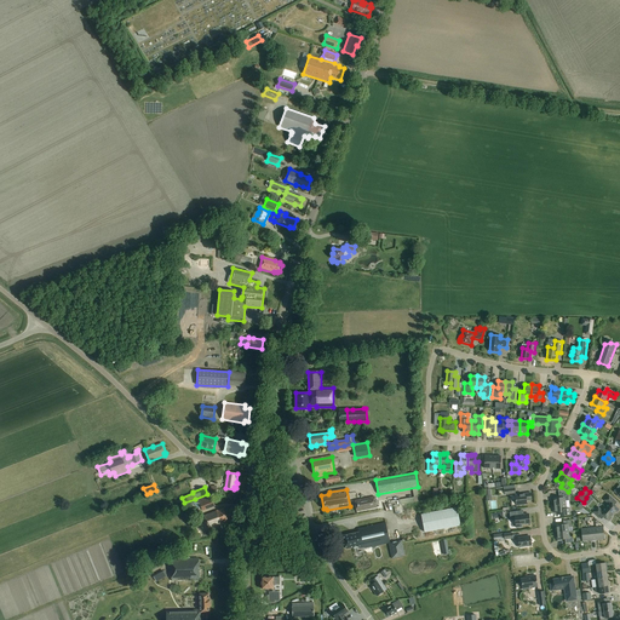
[(552,499),(554,506),(566,505),(566,501),(569,500),(568,494),(558,491),(560,492),(561,498),(552,499)]
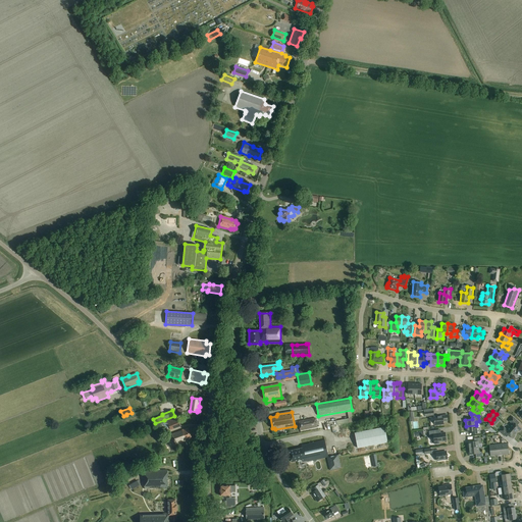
[(448,421),(447,415),(433,417),(434,426),(444,424),(444,421),(448,421)]
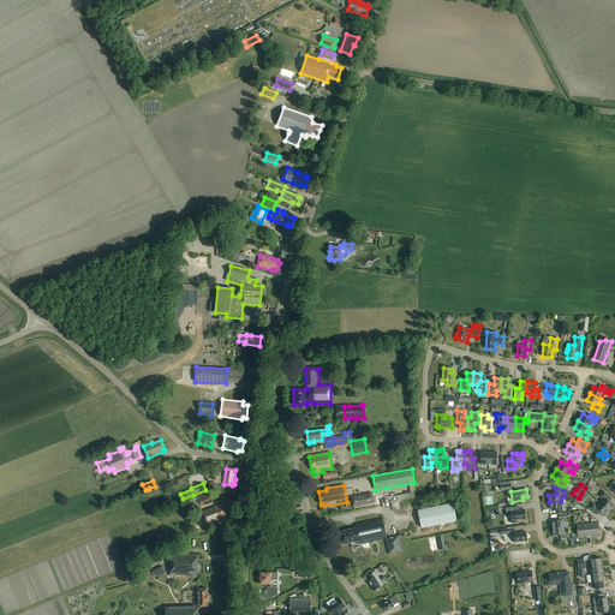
[(195,508),(201,506),(201,507),(214,502),(209,490),(191,496),(191,497),(187,500),(190,505),(192,503),(195,508)]
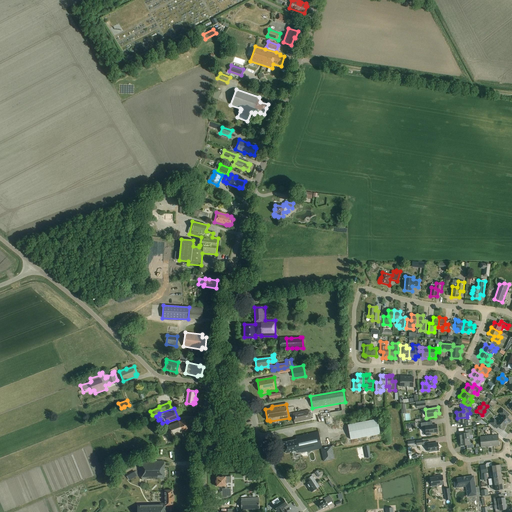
[(499,418),(507,425),(508,423),(509,424),(511,421),(506,416),(508,414),(503,409),(499,413),(502,416),(499,418)]
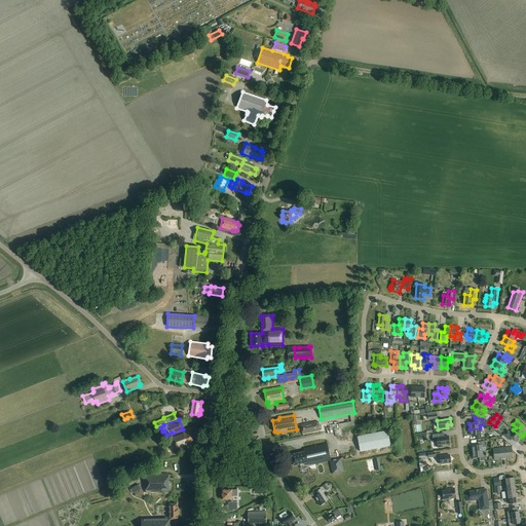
[(317,421),(301,424),(302,434),(320,430),(317,421)]
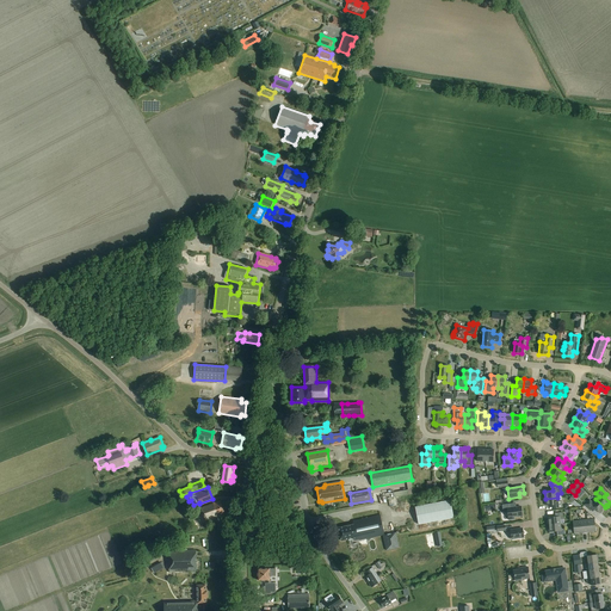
[(557,498),(545,499),(547,506),(554,505),(554,508),(562,508),(561,501),(557,501),(557,498)]
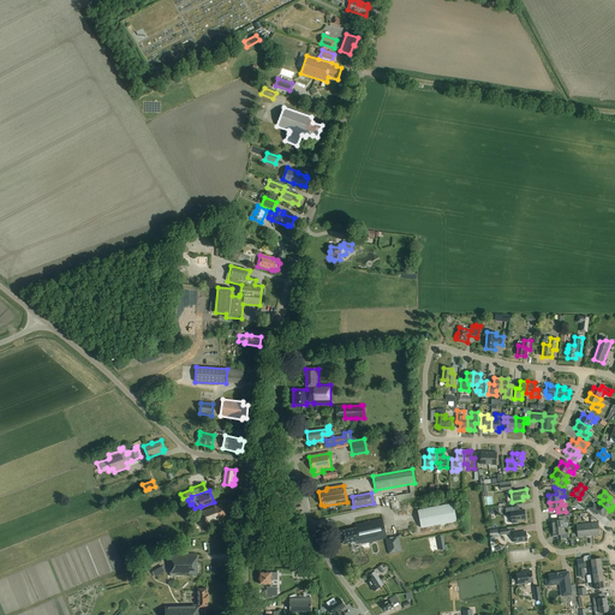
[(607,513),(609,511),(599,502),(597,506),(593,503),(589,508),(596,514),(598,512),(604,518),(607,514),(607,513)]
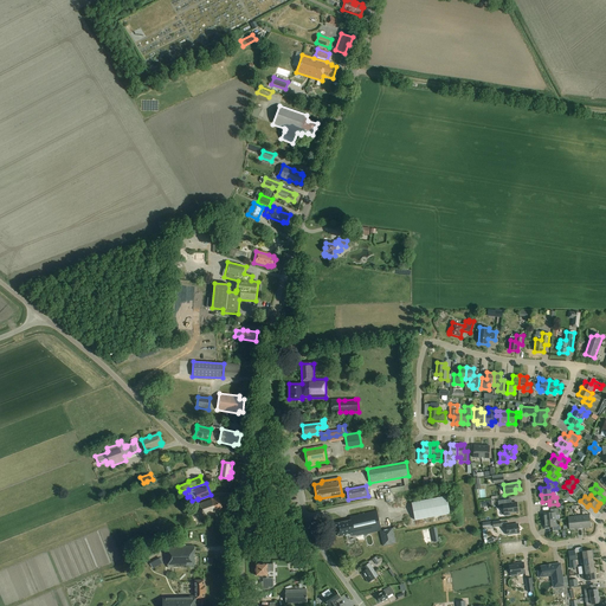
[(224,509),(219,496),(200,503),(205,517),(214,514),(214,513),(224,509)]
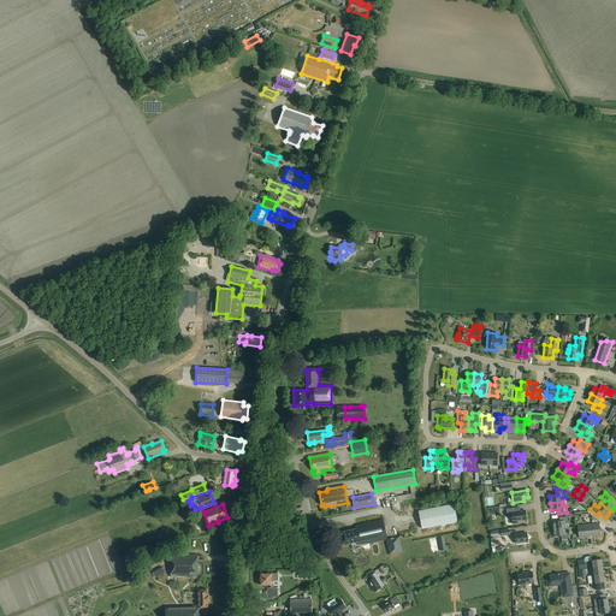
[(419,510),(422,529),(457,522),(454,504),(419,510)]
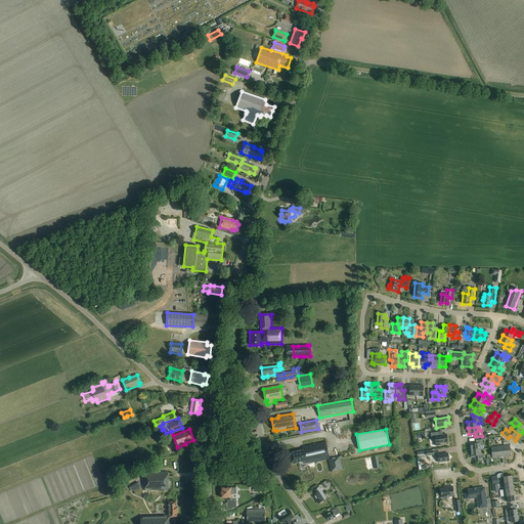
[(442,435),(442,432),(430,433),(431,437),(435,436),(436,444),(447,442),(446,434),(442,435)]
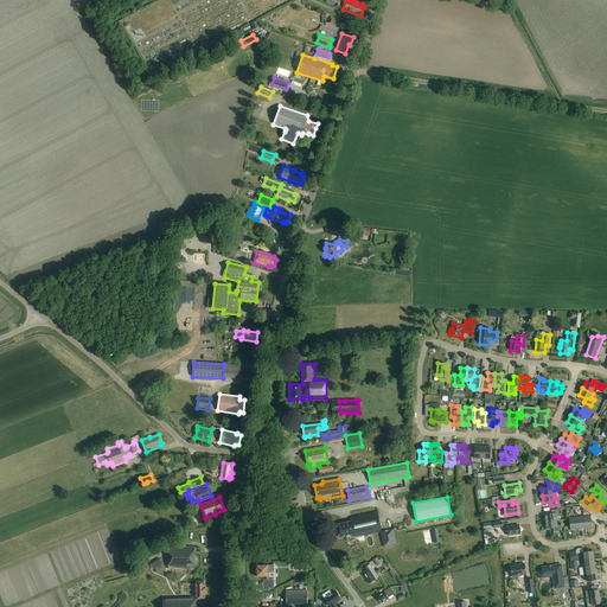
[(544,515),(544,522),(556,521),(556,517),(560,516),(558,510),(551,510),(551,513),(544,515)]
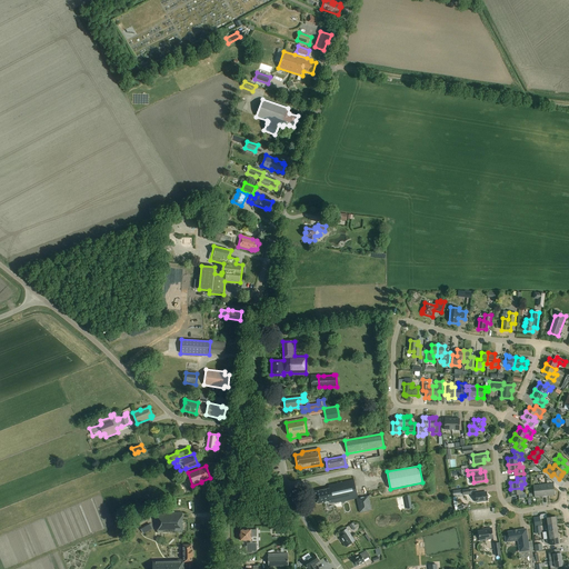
[(358,499),(355,480),(329,486),(327,489),(316,491),(318,500),(317,500),(317,502),(318,502),(318,503),(325,502),(328,502),(328,501),(330,501),(331,502),(335,502),(357,498),(360,512),(371,510),(369,497),(358,499)]
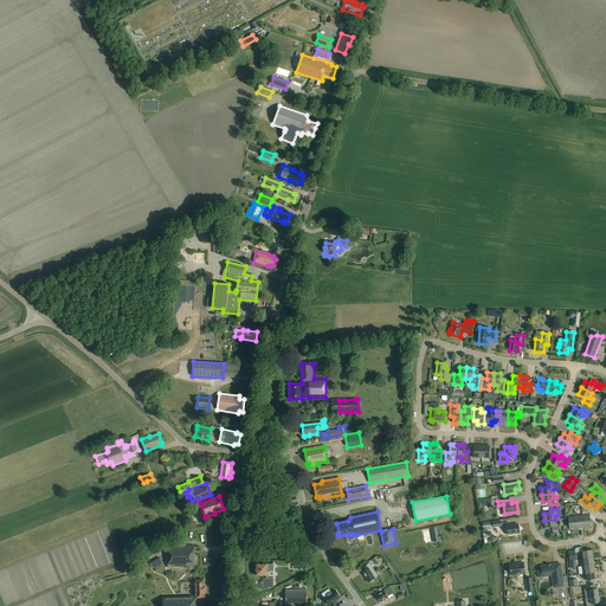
[(555,520),(543,521),(545,528),(552,527),(553,530),(561,530),(560,527),(560,522),(556,522),(555,520)]
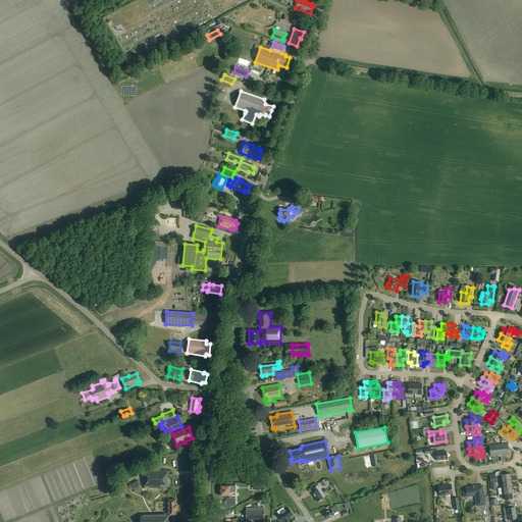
[(447,454),(447,452),(441,453),(440,452),(439,453),(436,453),(437,461),(447,460),(447,458),(449,456),(447,454)]
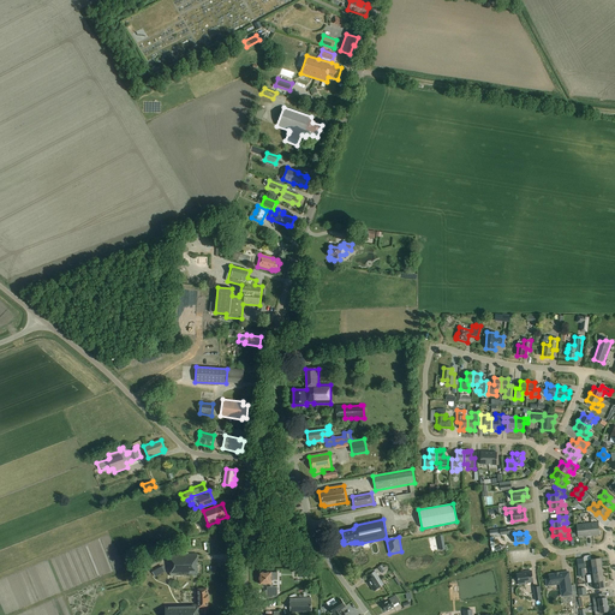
[(171,575),(189,574),(198,574),(197,555),(171,555),(171,575)]
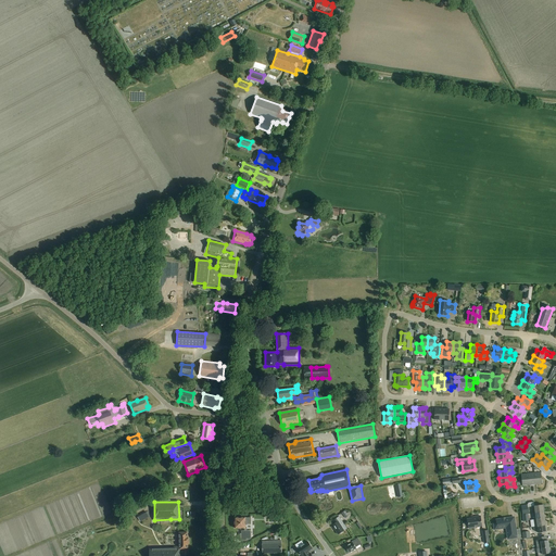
[(138,516),(140,521),(150,517),(148,512),(138,516)]
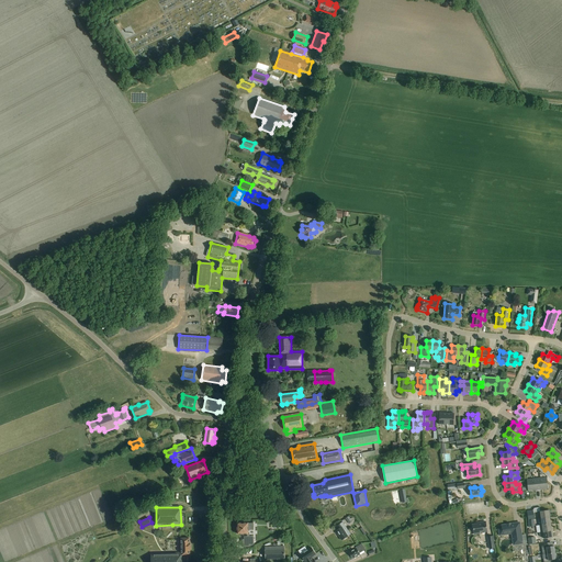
[(487,531),(485,521),(480,523),(480,524),(472,525),(474,535),(480,534),(479,532),(487,531)]
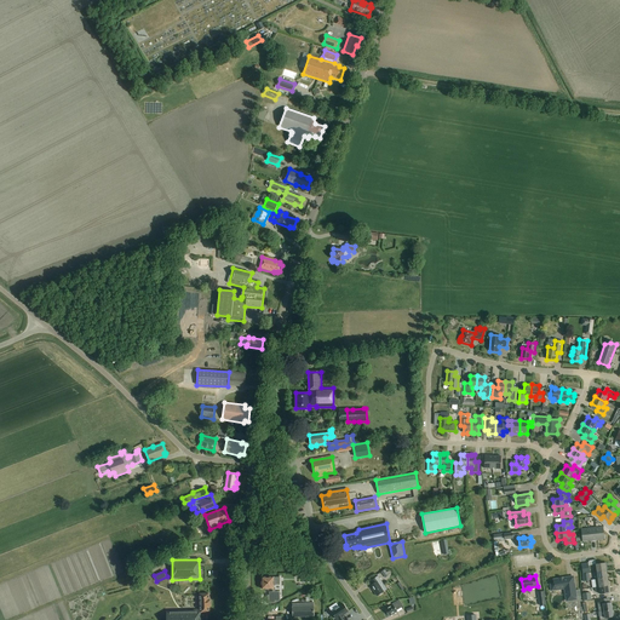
[(274,583),(280,581),(280,577),(262,578),(263,589),(274,589),(274,583)]
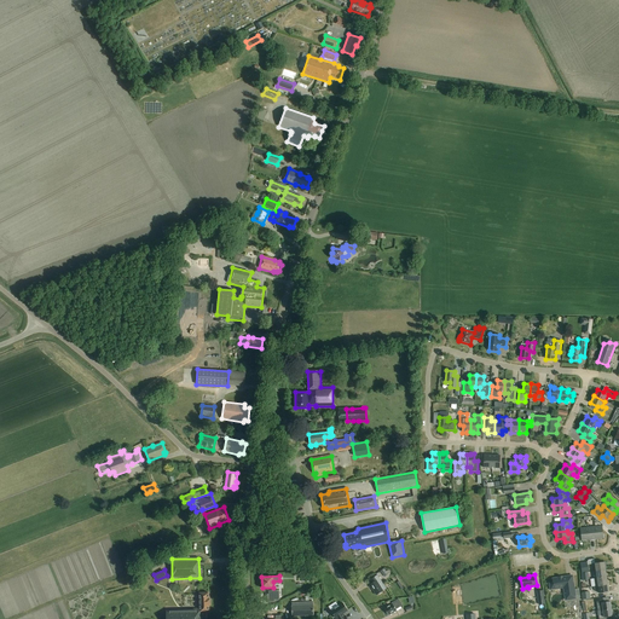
[(376,595),(383,590),(386,589),(377,576),(370,579),(372,583),(370,584),(376,595)]
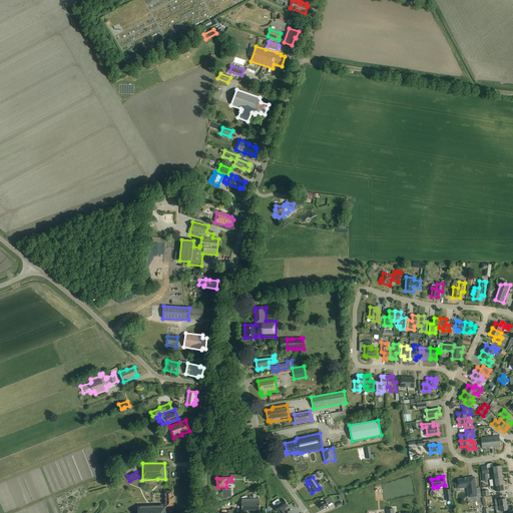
[(469,497),(477,496),(474,477),(466,479),(466,478),(463,478),(463,479),(458,480),(458,483),(455,484),(456,486),(455,486),(456,489),(459,489),(459,488),(464,487),(464,488),(467,487),(469,497)]
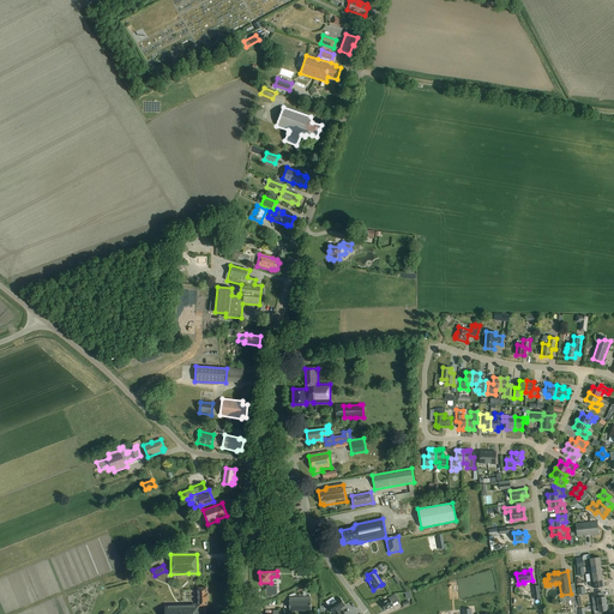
[(198,613),(198,611),(199,611),(206,611),(206,607),(208,607),(208,600),(209,600),(209,594),(208,594),(208,588),(198,588),(198,603),(166,605),(164,613),(198,613)]
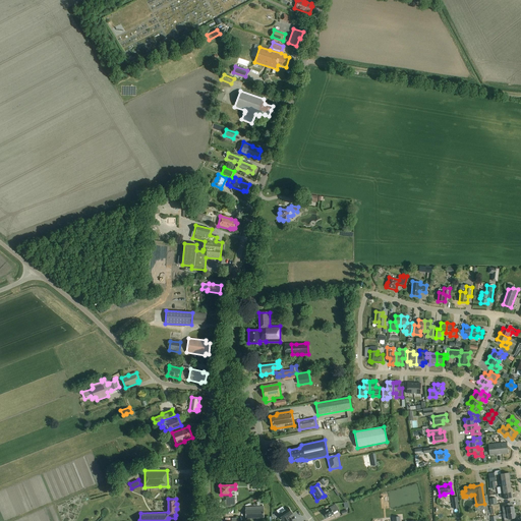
[(339,510),(335,504),(330,508),(330,509),(324,512),(328,517),(334,514),(333,513),(339,510)]
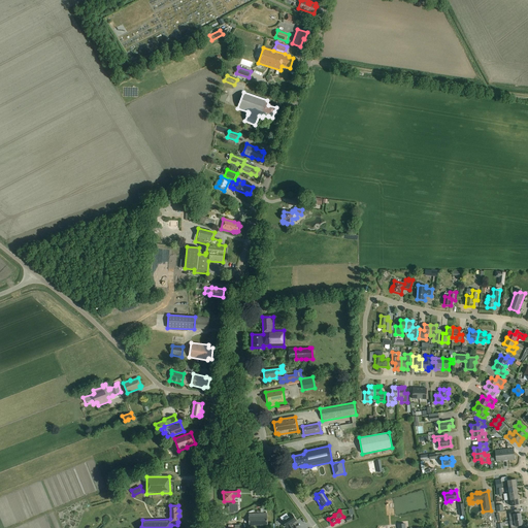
[(509,521),(514,521),(522,520),(521,514),(515,514),(515,512),(508,512),(509,517),(509,521)]
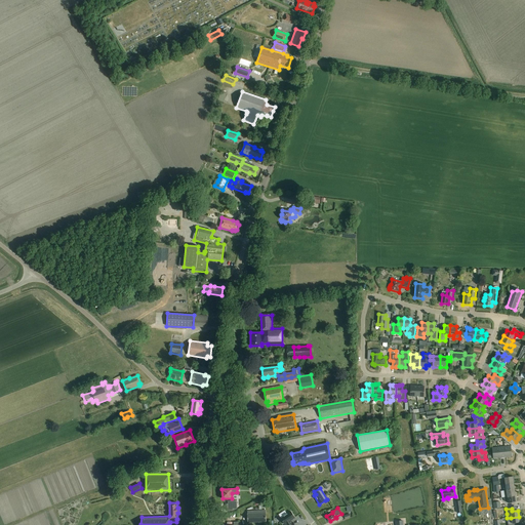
[(247,512),(247,514),(248,523),(267,522),(267,513),(266,513),(266,511),(247,512)]
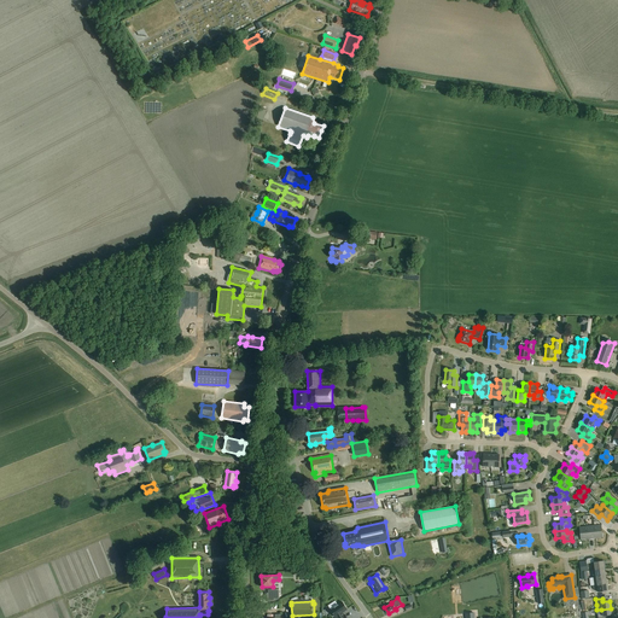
[(344,616),(342,613),(348,610),(342,602),(331,610),(336,617),(337,617),(338,617),(347,617),(345,616),(344,616)]
